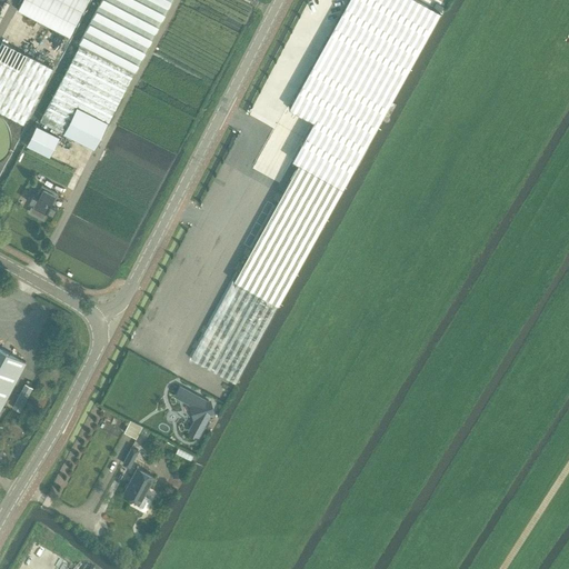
[(20,0),(16,10),(68,37),(86,0),(20,0)]
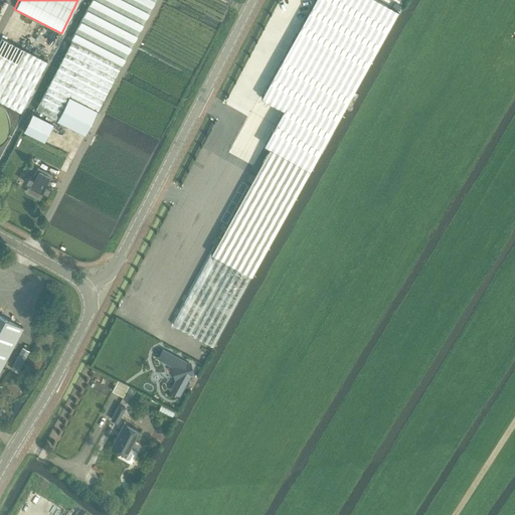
[(83,135),(138,31),(155,0),(91,0),(70,39),(71,39),(34,110),(83,135)]
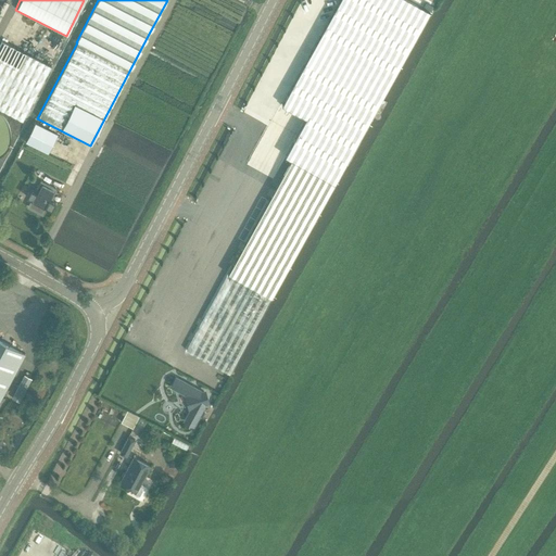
[(281,104),(306,117),(285,155),(286,156),(291,160),(335,184),(430,12),(408,0),(339,0),(282,104),(281,104)]
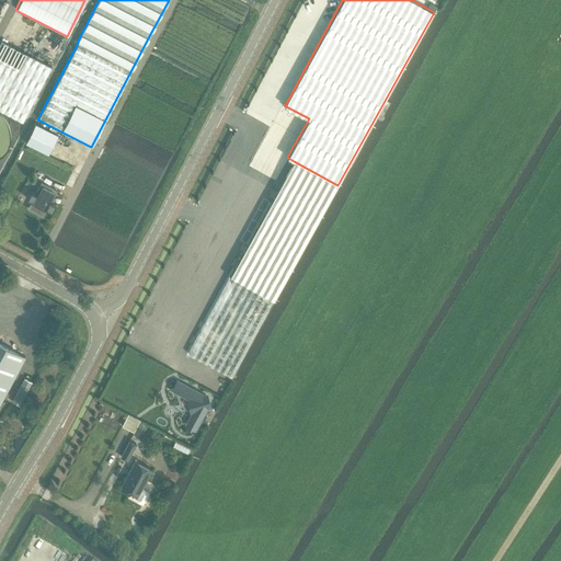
[(0,110),(21,122),(49,67),(0,41),(0,110)]
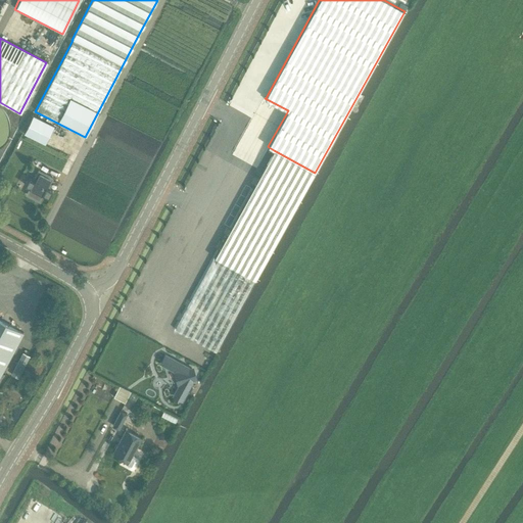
[(24,133),(46,144),(54,126),(33,114),(24,133)]
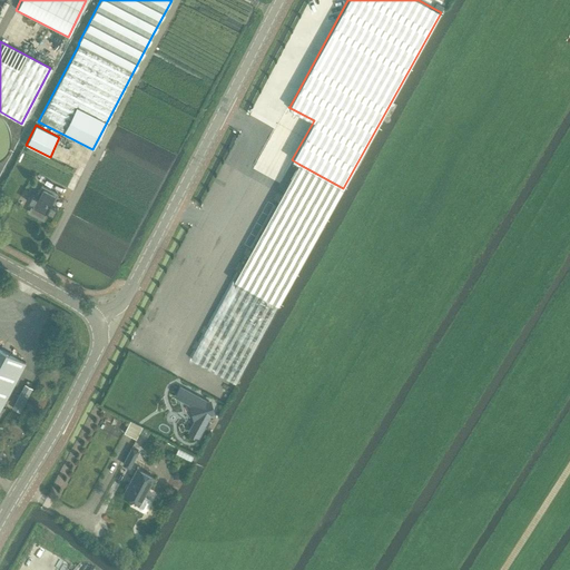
[(234,281),(192,359),(236,383),(278,305),(343,188),(298,164),(276,203),(234,281)]
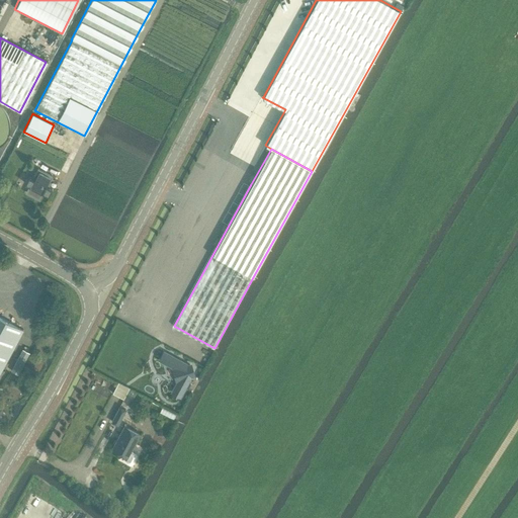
[(28,176),(24,184),(29,186),(26,193),(38,199),(42,193),(48,196),(52,189),(48,186),(53,177),(37,169),(32,179),(28,176)]
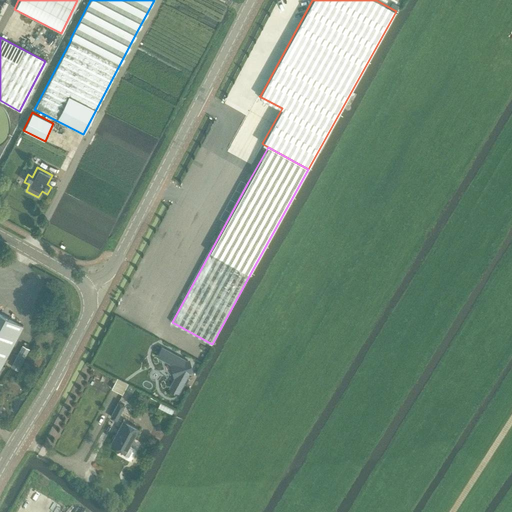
[(0,366),(22,325),(0,312),(0,366)]
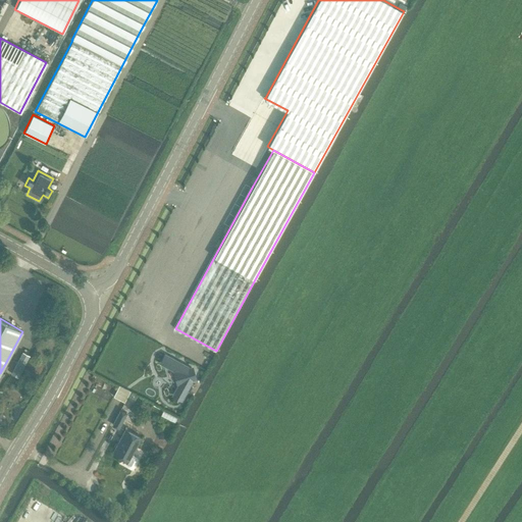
[(45,328),(32,352),(38,355),(50,331),(45,328)]
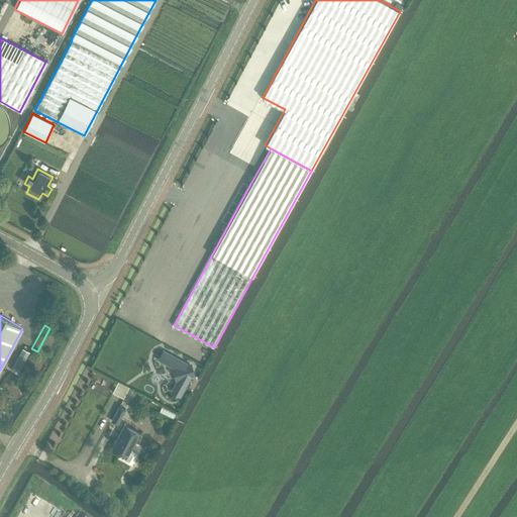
[(37,325),(32,335),(36,338),(41,327),(37,325)]
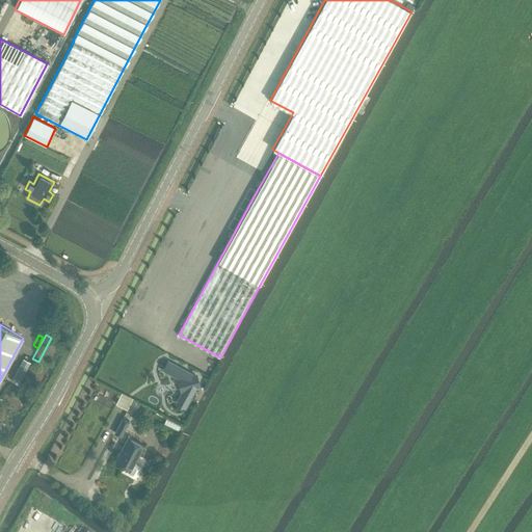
[(11,381),(19,384),(30,363),(25,360),(23,360),(11,381)]
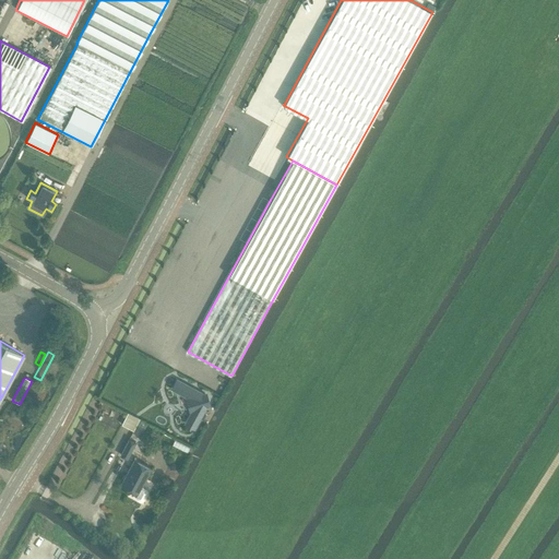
[(179,378),(175,385),(193,395),(191,396),(194,407),(197,406),(204,411),(209,403),(211,402),(207,392),(205,392),(179,378)]
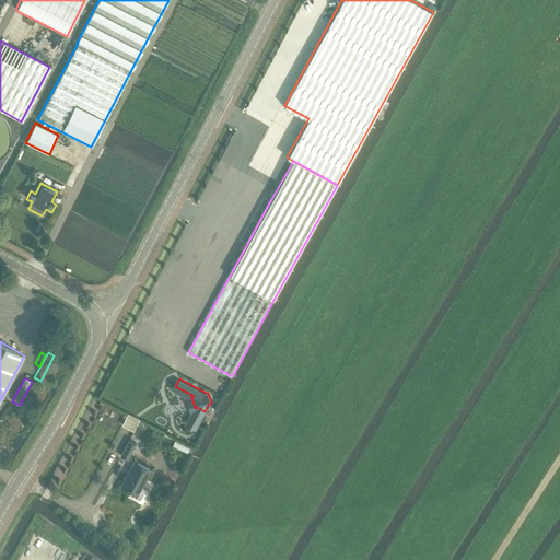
[(127,413),(121,424),(129,429),(135,418),(129,415),(127,413)]
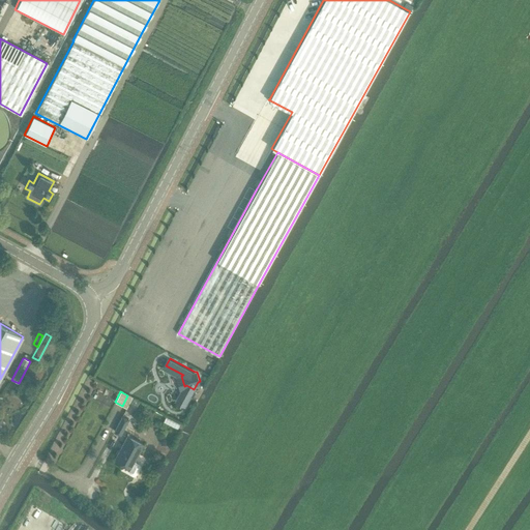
[(120,434),(127,419),(121,416),(114,431),(120,434)]
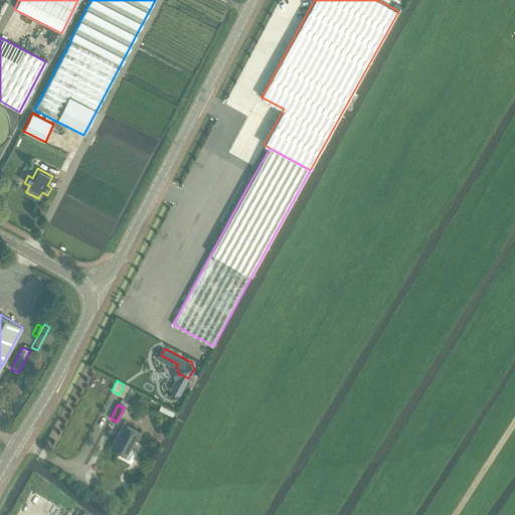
[(123,422),(111,446),(127,455),(125,459),(125,461),(129,463),(131,462),(136,453),(135,451),(130,448),(139,432),(123,422)]
